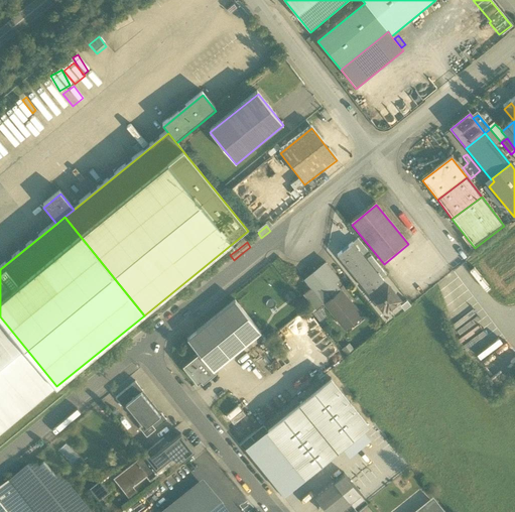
[(357,242),(354,245),(361,255),(365,252),(357,242)]
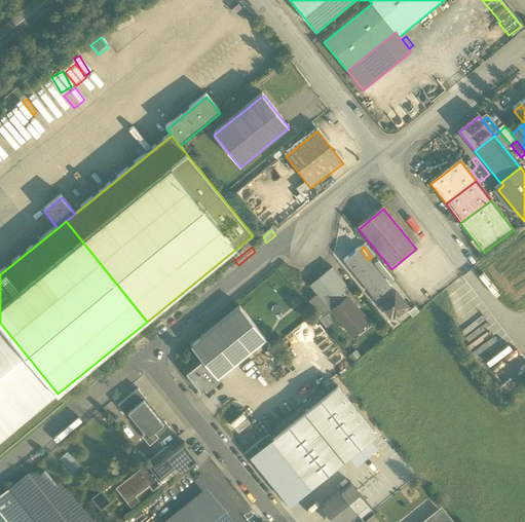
[(391,289),(368,260),(361,250),(344,263),(376,302),(391,289)]
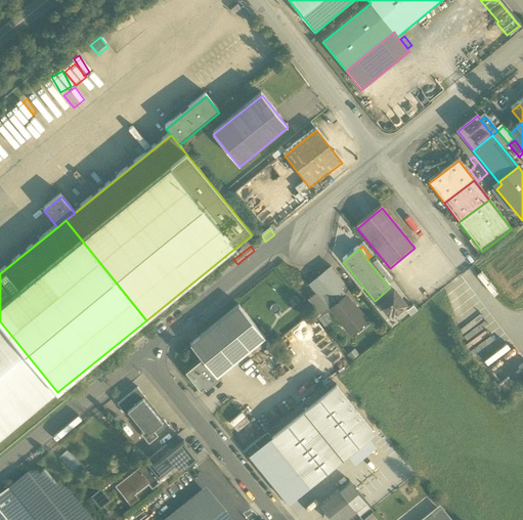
[(329,309),(330,311),(346,298),(340,290),(345,286),(332,269),(310,287),(317,296),(329,309)]
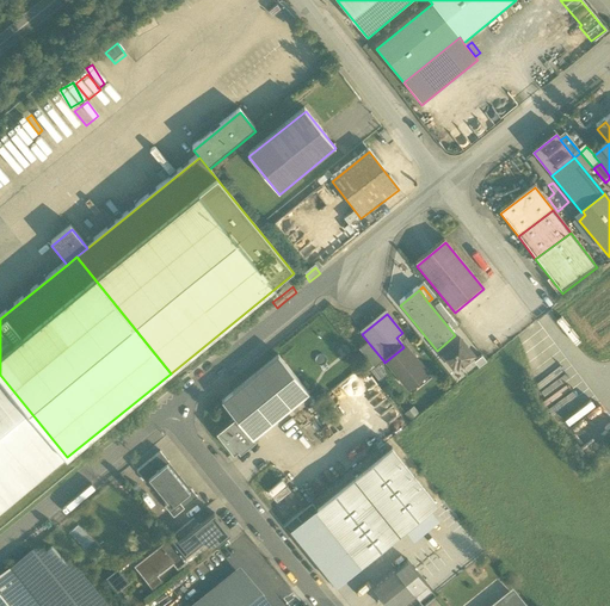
[(544,334),(517,346),(530,376),(542,370),(535,353),(549,347),(544,334)]
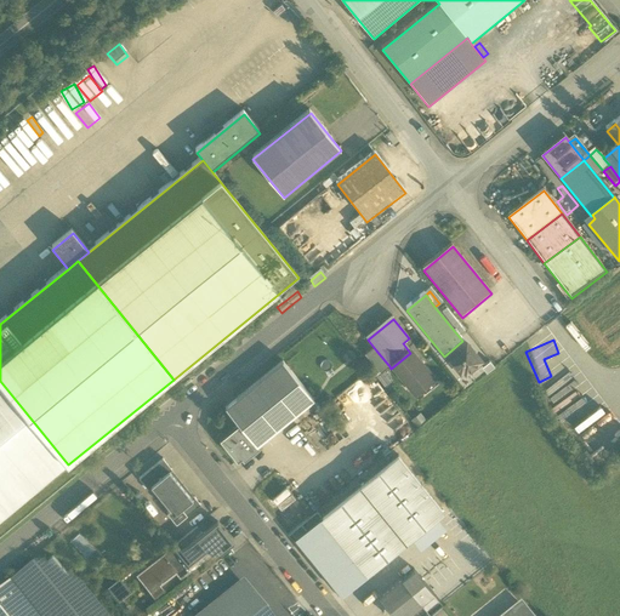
[(460,370),(467,378),(483,366),(478,360),(477,360),(472,355),(473,354),(467,347),(449,363),(458,372),(460,370)]
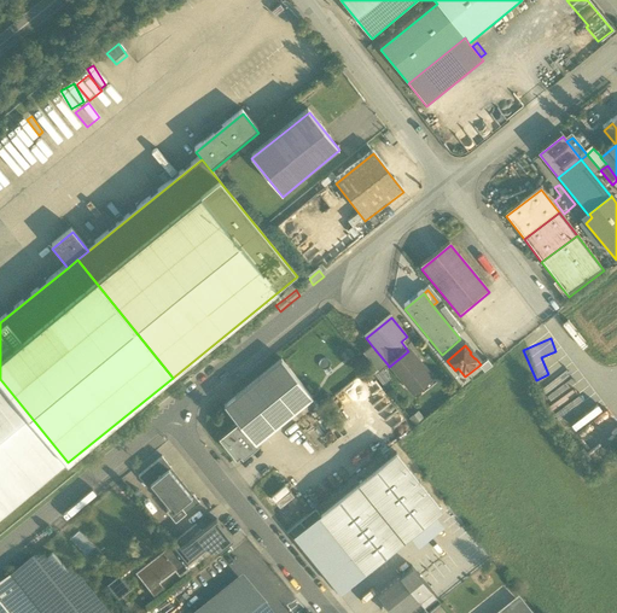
[(367,355),(379,371),(388,365),(374,349),(367,355)]
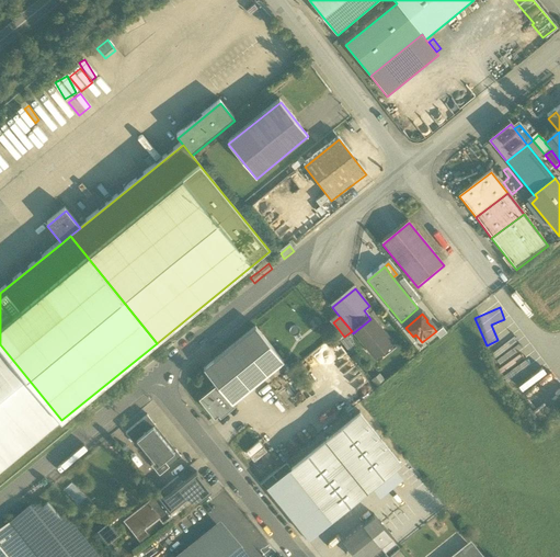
[(353,333),(376,361),(393,347),(370,319),(353,333)]
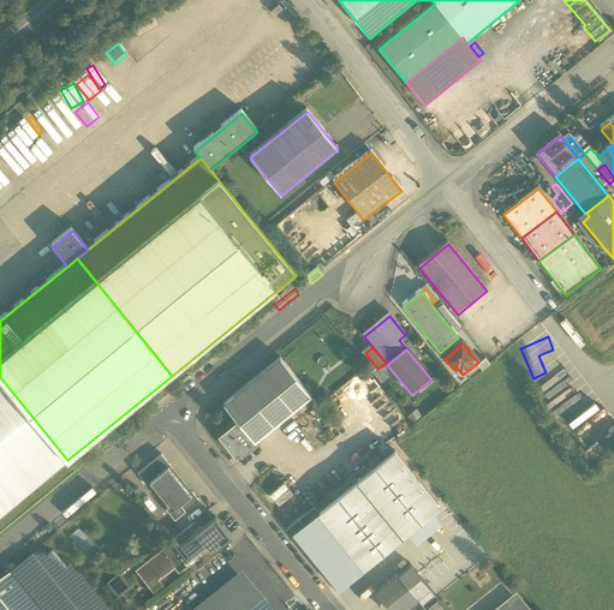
[(238,424),(255,446),(256,444),(311,399),(281,362),(225,407),(238,424)]
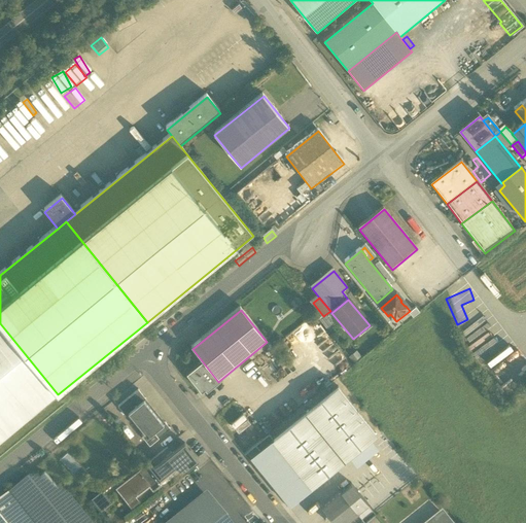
[(0,441),(58,394),(0,323),(0,441)]
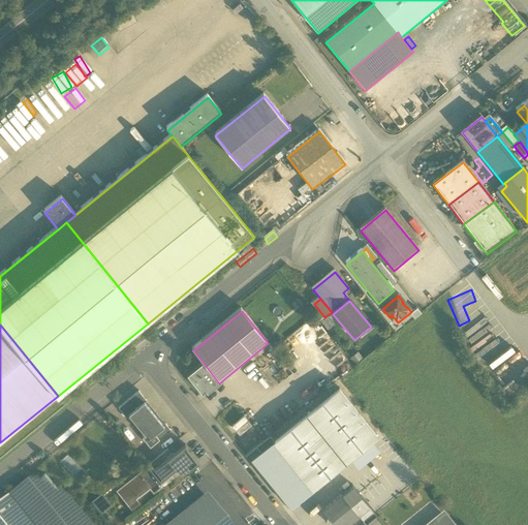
[(188,378),(203,396),(211,390),(213,392),(222,384),(220,382),(219,383),(205,365),(188,378)]
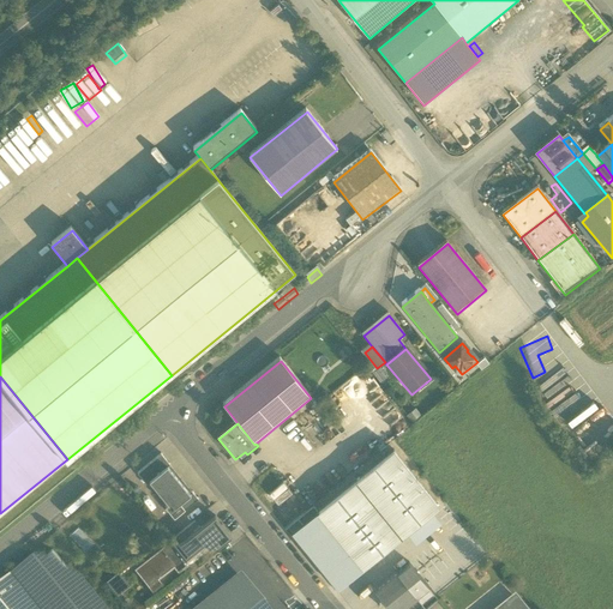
[(319,514),(365,571),(413,534),(431,518),(440,511),(395,453),(319,514)]
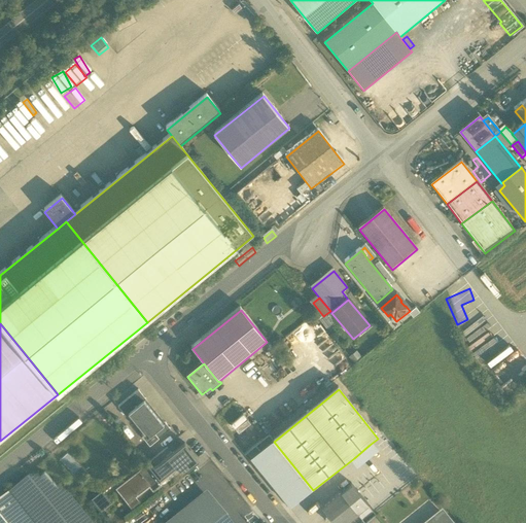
[(118,409),(127,418),(130,415),(129,415),(144,403),(145,403),(146,402),(139,392),(118,409)]
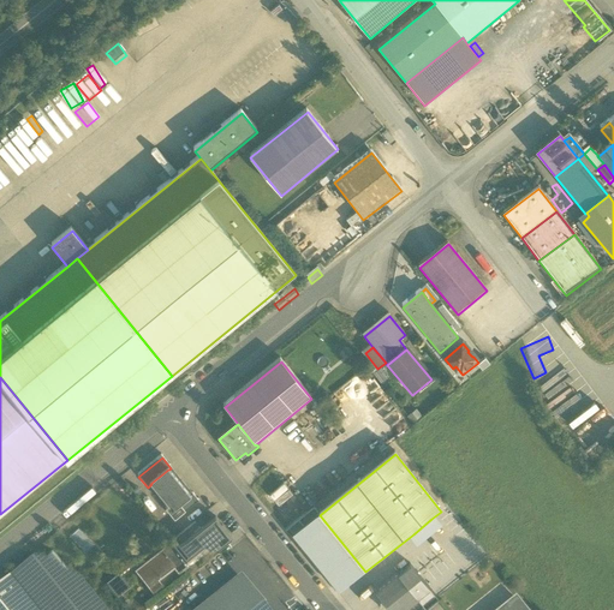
[(170,508),(174,513),(192,498),(191,497),(170,470),(168,470),(150,484),(151,484),(170,508)]
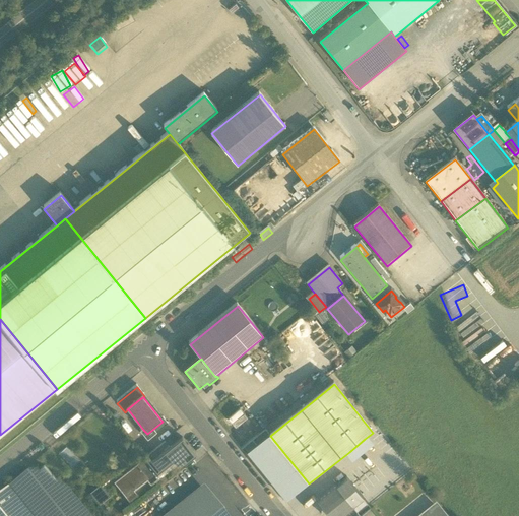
[(230,423),(236,429),(245,418),(240,412),(230,423)]
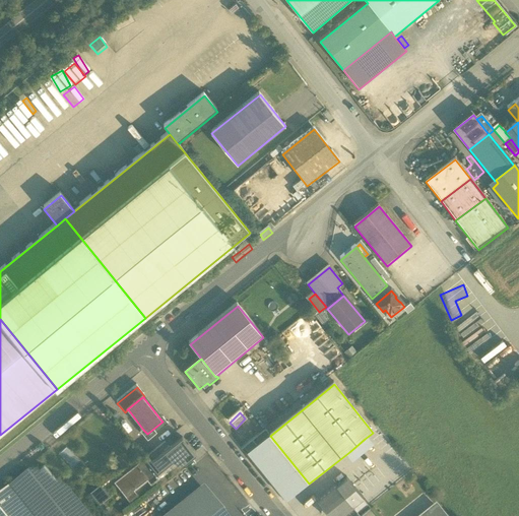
[(140,432),(148,442),(169,426),(164,420),(161,421),(163,422),(147,434),(143,430),(140,432)]
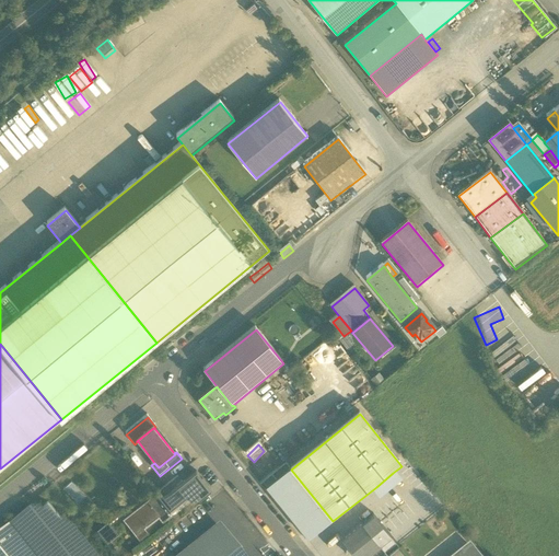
[(310,541),(333,521),(291,470),(277,482),(276,482),(267,489),(310,541)]
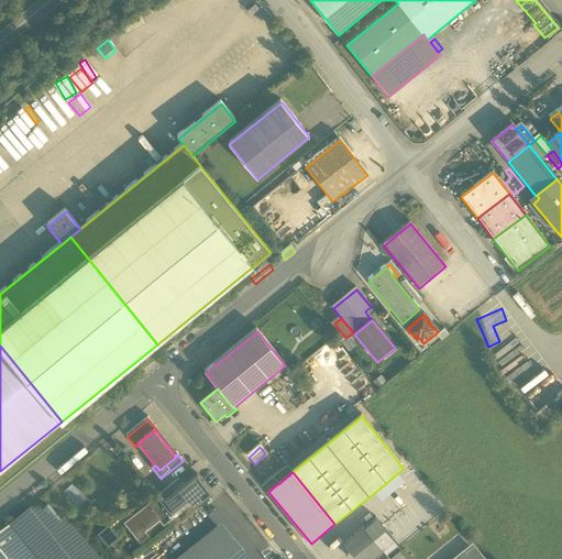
[(395,475),(378,490),(385,497),(401,484),(395,475)]
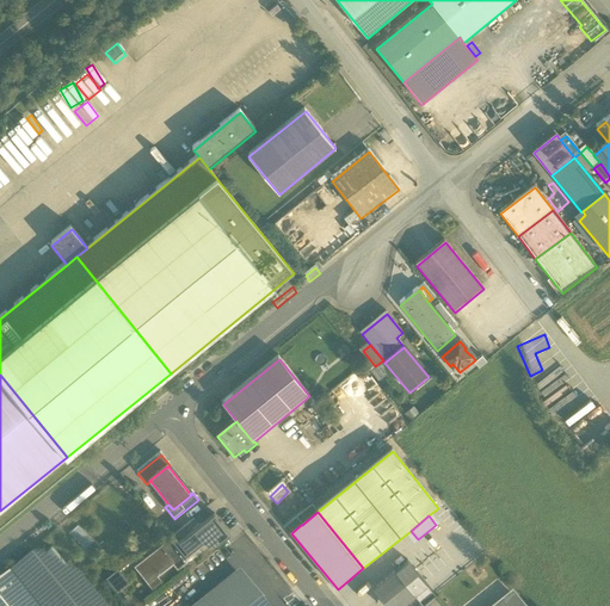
[(171,552),(186,573),(188,572),(230,536),(215,517),(171,551),(171,552)]
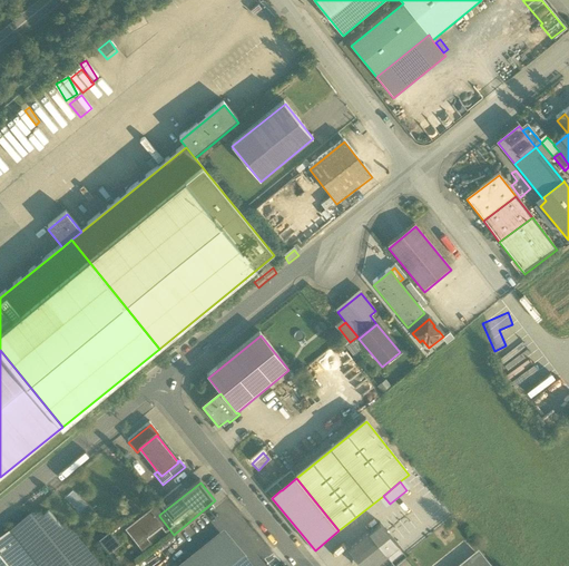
[(81,514),(88,507),(75,493),(67,499),(81,514)]
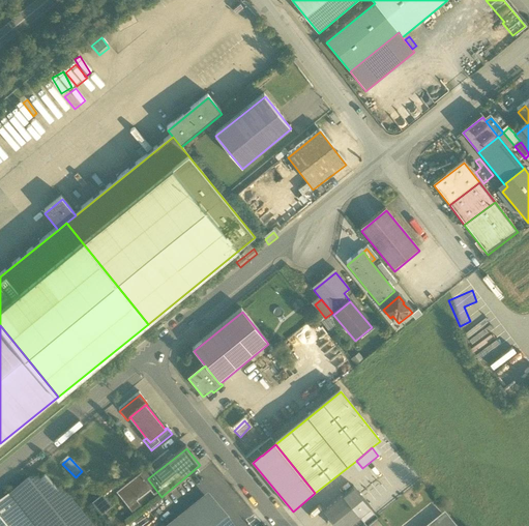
[(16,515),(25,525),(86,525),(46,476),(9,506),(16,515)]
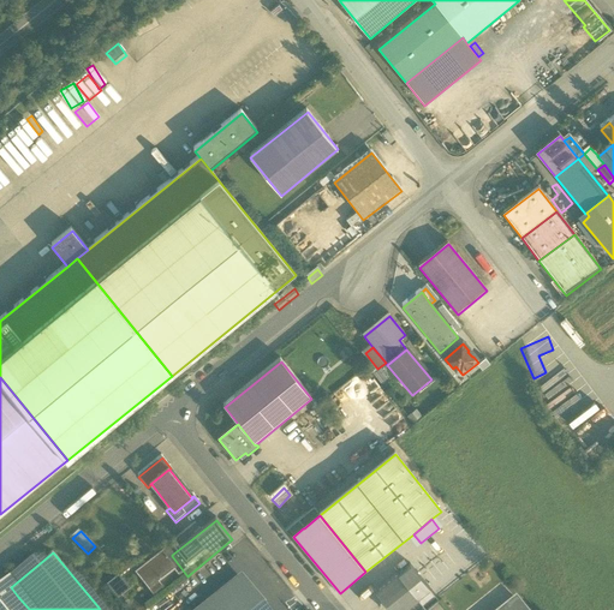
[(138,581),(150,597),(159,590),(174,578),(179,584),(189,576),(189,575),(188,576),(172,556),(172,555),(138,581)]
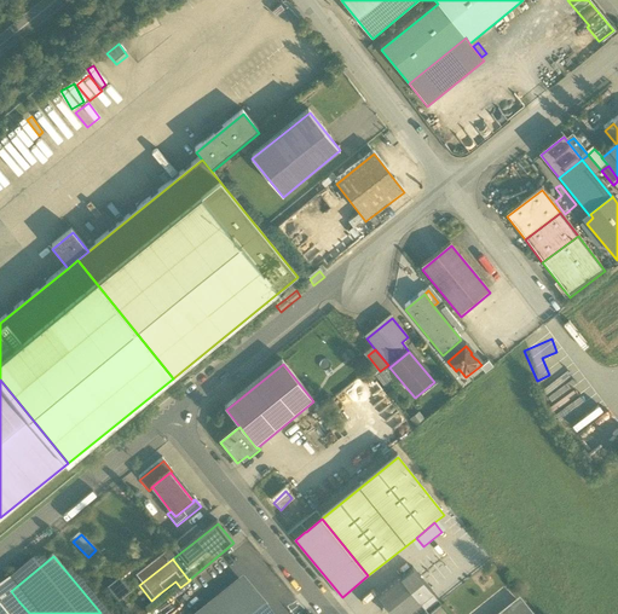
[(402,581),(421,604),(432,595),(413,572),(402,581)]
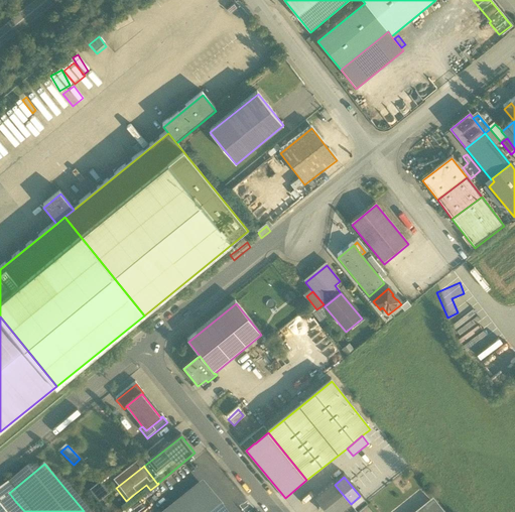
[(341,511),(351,504),(335,485),(316,499),(322,505),(320,506),(319,511),(341,511)]
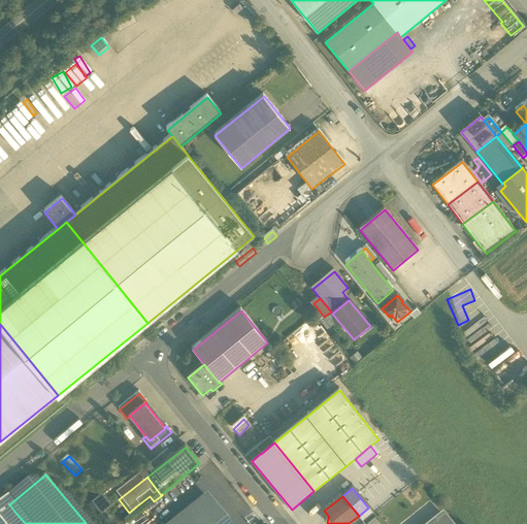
[(195,523),(215,509),(208,500),(178,523),(195,523)]
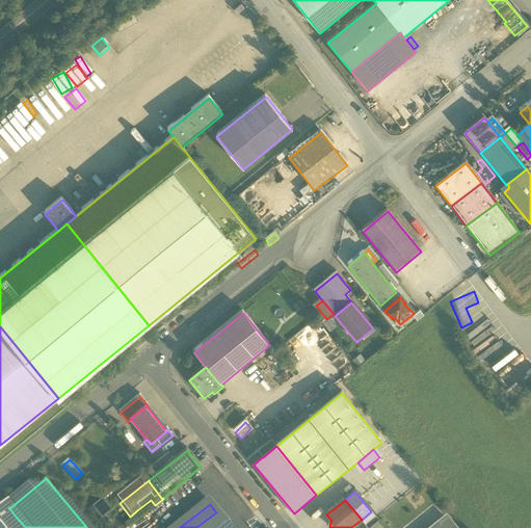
[(95,518),(102,526),(112,518),(104,507),(94,516),(95,518)]
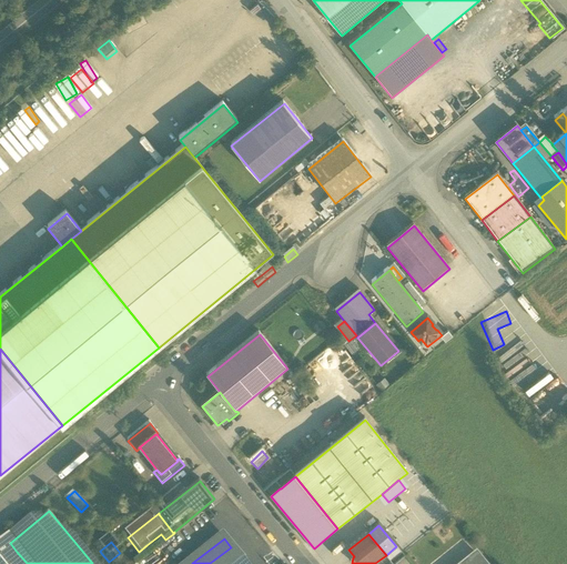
[(0,550),(0,563),(3,563),(17,552),(10,543),(9,543),(0,550)]
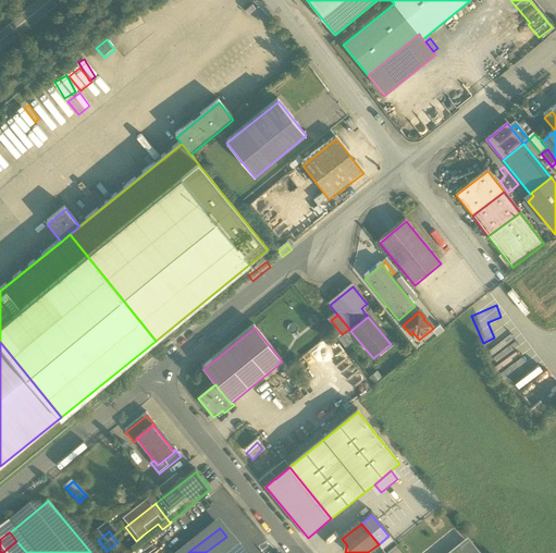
[(144,535),(136,541),(141,547),(148,541),(144,535)]
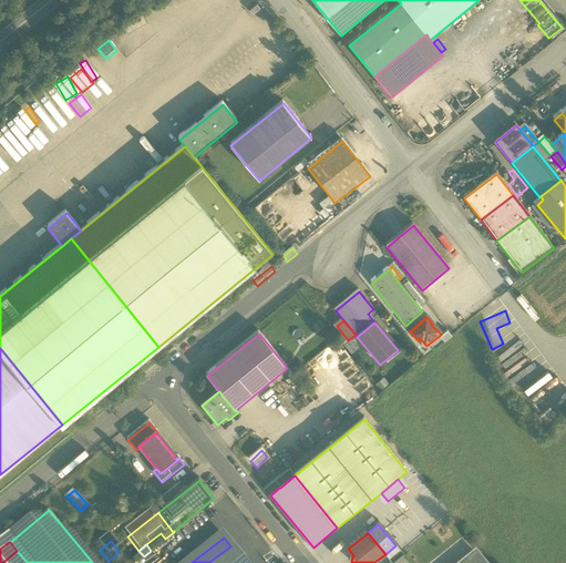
[(404,555),(395,545),(386,554),(391,562),(395,562),(404,555)]
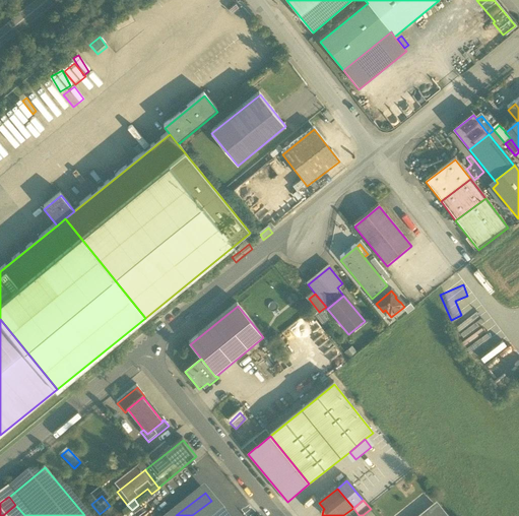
[(223,515),(211,501),(192,515),(223,515)]
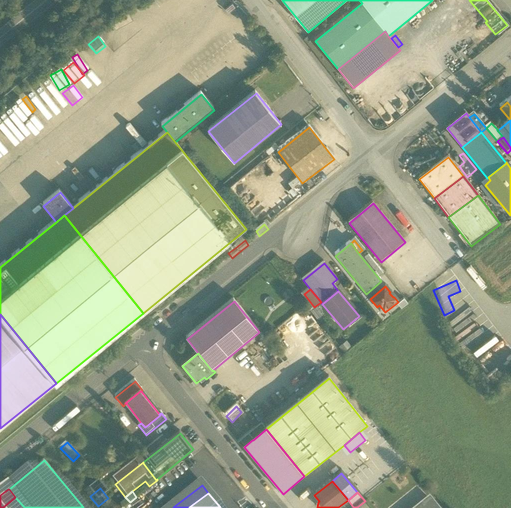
[(24,507),(15,497),(3,507),(24,507)]
